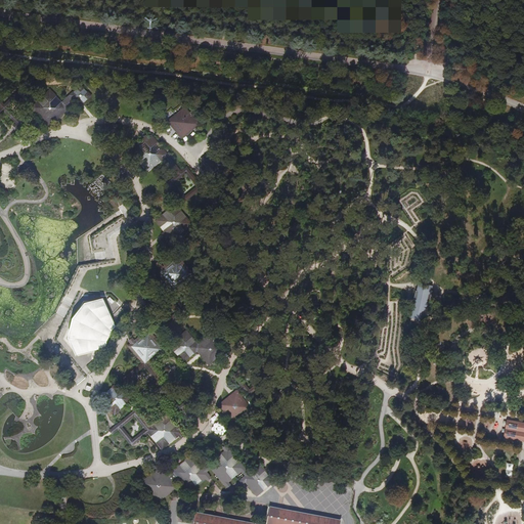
[(0,114),(3,111),(16,123),(12,127),(14,128),(15,129),(34,110),(49,125),(64,110),(70,115),(72,112),(67,106),(75,99),(80,104),(81,102),(89,94),(79,84),(70,94),(72,97),(64,104),(49,89),(34,104),(18,90),(3,105),(0,101),(0,114)]
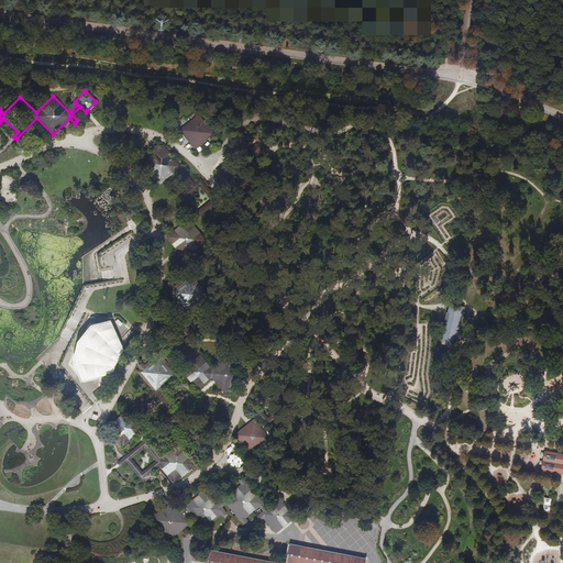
[(186,142),(194,151),(212,134),(196,116),(177,132),(186,142)]
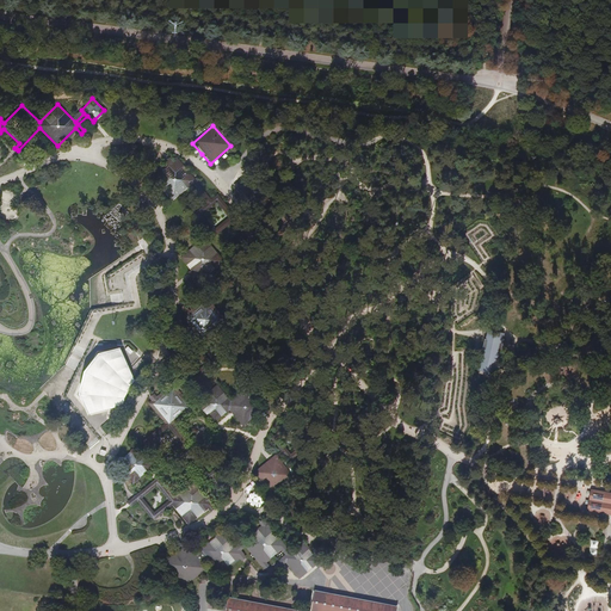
[(197,130),(190,136),(192,140),(201,134),(197,130)]
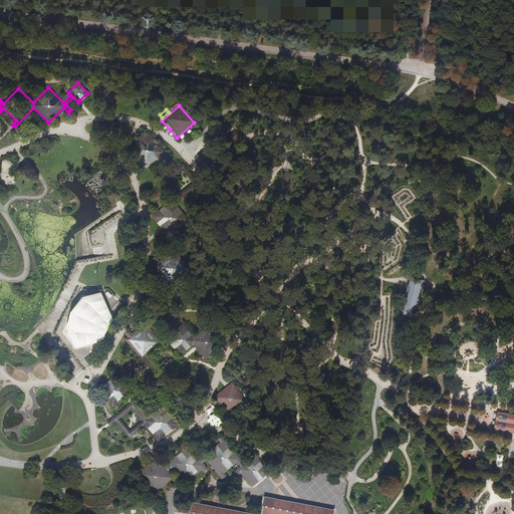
[(153,216),(162,227),(159,229),(162,232),(164,230),(169,235),(188,220),(175,203),(199,183),(183,164),(177,170),(146,132),(143,134),(141,131),(138,134),(140,136),(126,147),(142,166),(158,153),(174,172),(164,180),(177,196),(153,216)]
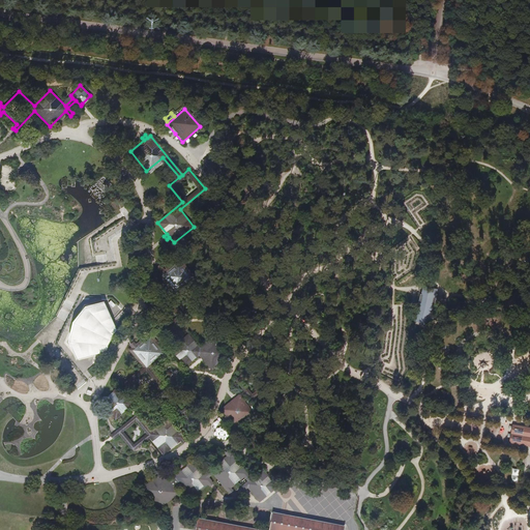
[(114,390),(117,393),(125,386),(139,403),(142,401),(144,404),(147,402),(145,399),(155,389),(178,417),(182,414),(184,417),(186,415),(184,413),(198,402),(182,381),(166,395),(158,387),(162,385),(147,367),(165,354),(150,337),(160,329),(163,333),(182,317),(169,300),(195,280),(178,260),(164,271),(159,266),(156,268),(162,273),(158,275),(172,293),(150,311),(147,308),(145,311),(158,327),(149,335),(148,334),(135,346),(131,343),(129,346),(131,348),(128,350),(142,367),(114,390)]
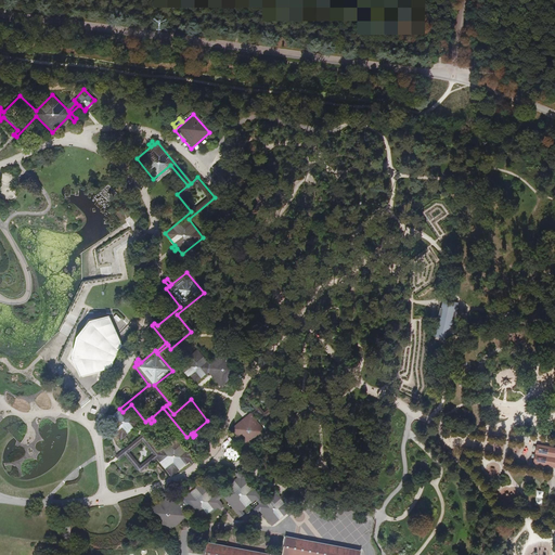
[(433,335),(453,339),(462,304),(441,298),(433,335)]
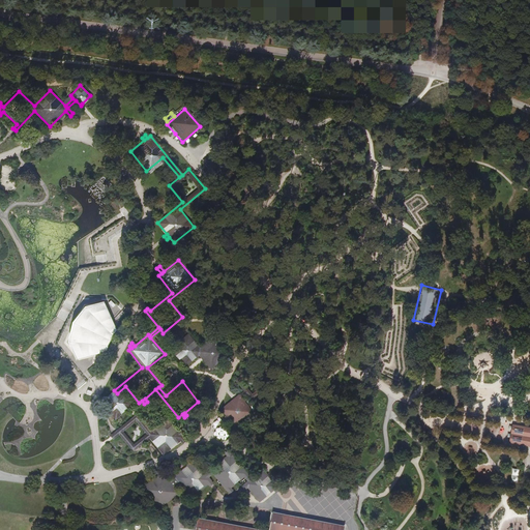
[(68,342),(77,359),(108,352),(108,346),(109,345),(113,335),(118,330),(105,301),(86,305),(74,322),(68,342)]
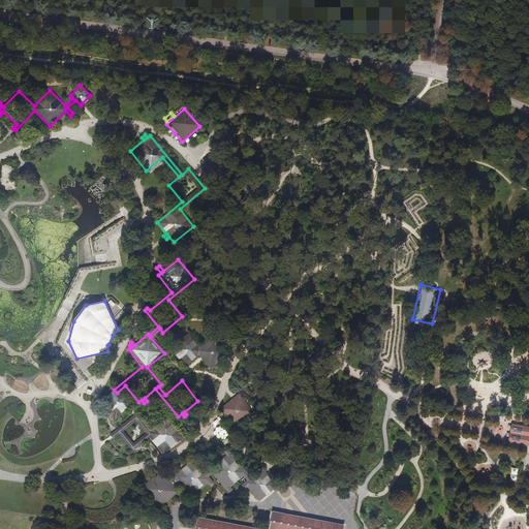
[(189,333),(198,344),(214,332),(205,320),(189,333)]
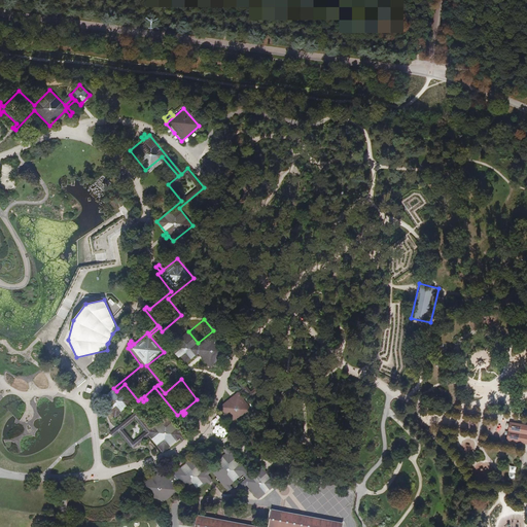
[(199,352),(210,366),(227,352),(215,337),(200,349),(187,335),(171,348),(184,363),(199,352)]
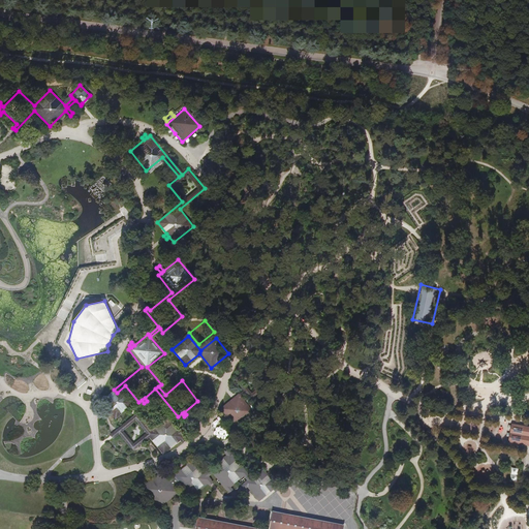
[(117,393),(114,390),(97,403),(102,409),(99,411),(101,414),(104,411),(112,421),(128,406),(117,393)]
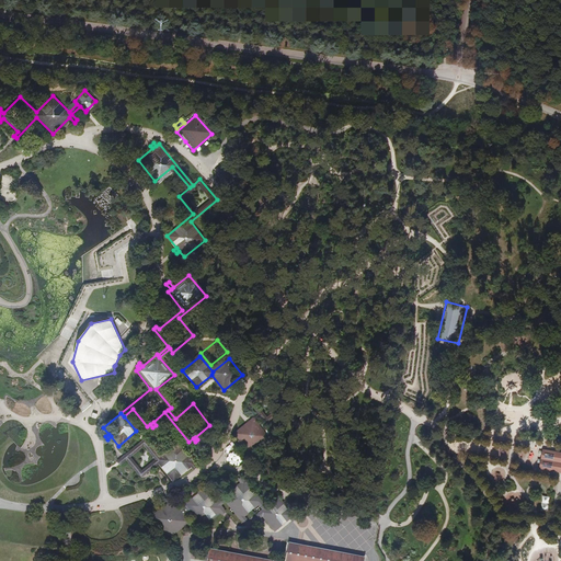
[(251,451),(254,449),(270,437),(258,422),(254,420),(237,434),(241,439),(238,442),(241,445),(243,443),(251,451)]
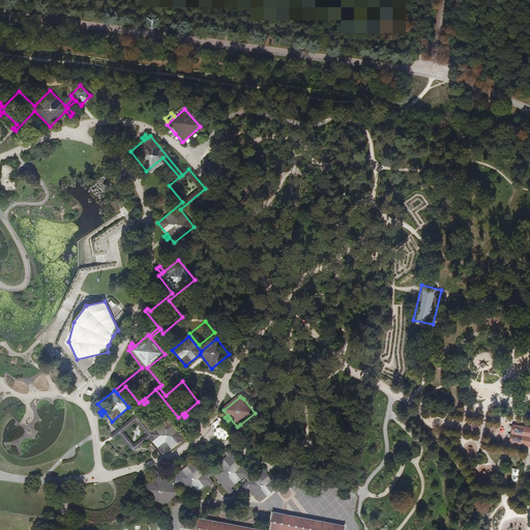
[(150,432),(152,435),(167,451),(183,438),(185,440),(188,438),(183,433),(186,430),(184,428),(181,430),(167,413),(165,415),(167,418),(150,432)]
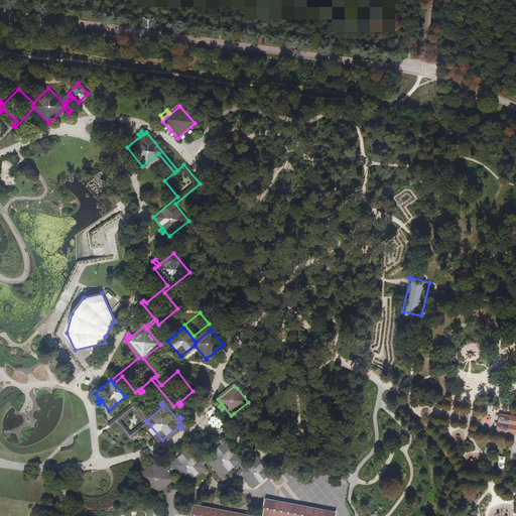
[(116,423),(118,425),(129,438),(148,423),(146,420),(132,404),(108,425),(110,427),(116,423)]
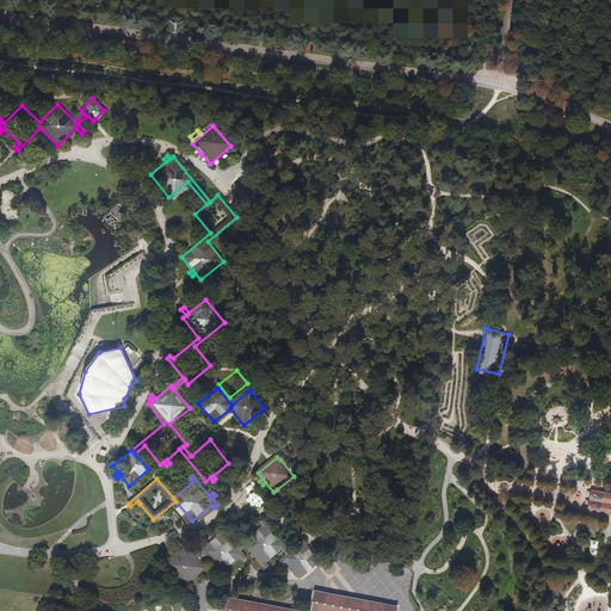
[(287,508),(290,506),(277,489),(273,492),(287,508)]
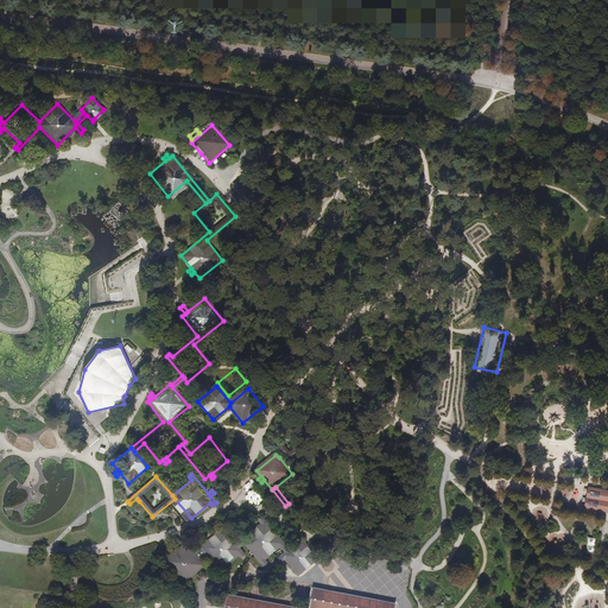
[(586,508),(607,512),(607,491),(589,488),(586,508)]
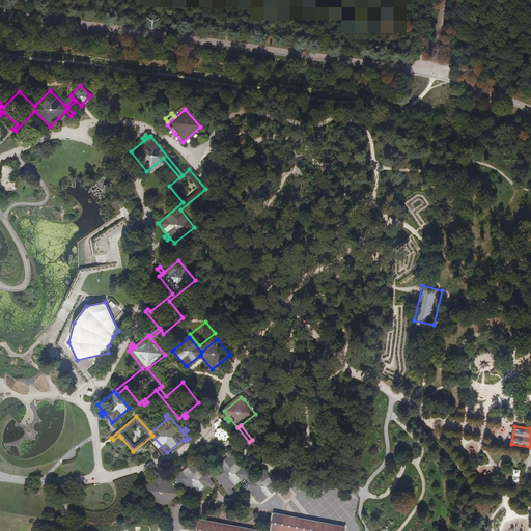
[(251,445),(249,442),(241,448),(232,455),(229,452),(227,454),(229,457),(231,460),(244,451),(251,445)]
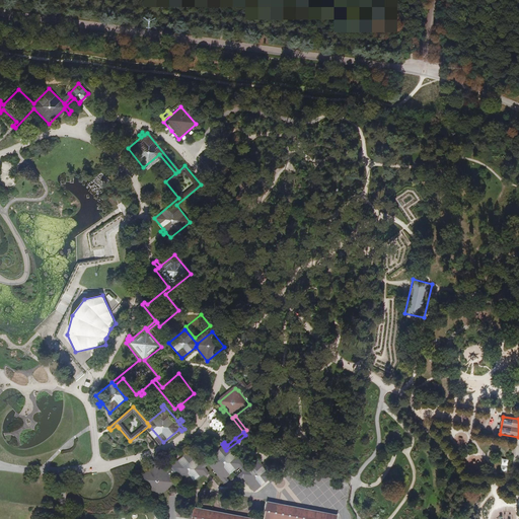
[(236,469),(239,466),(226,450),(224,447),(207,460),(210,463),(225,483),(228,480),(225,477),(236,469)]
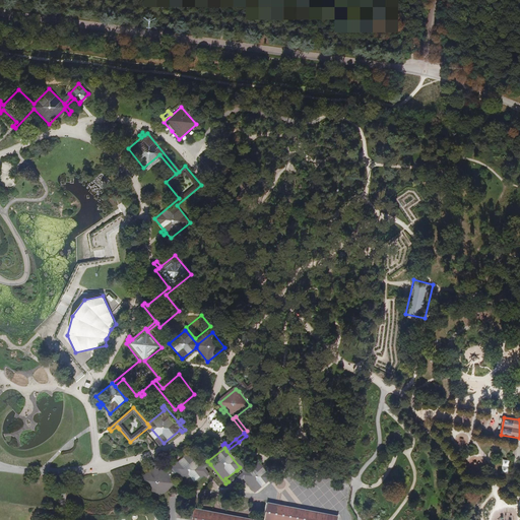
[(176,473),(178,475),(187,486),(204,473),(206,476),(209,474),(204,468),(202,465),(191,452),(172,467),(176,473)]
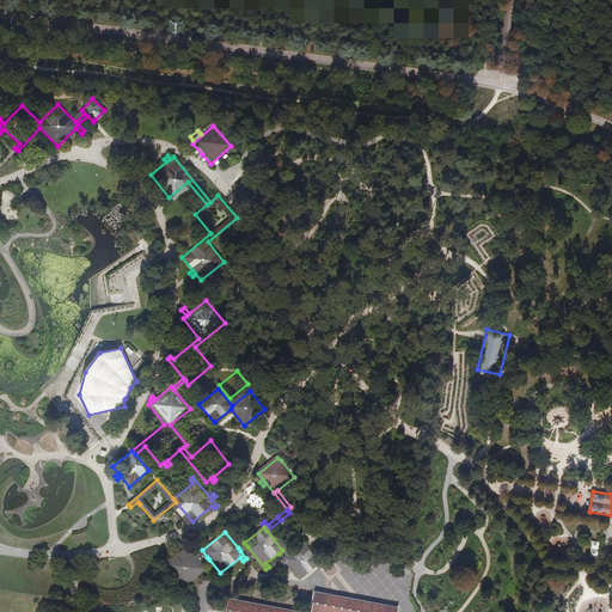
[(203,565),(201,562),(188,545),(184,548),(179,542),(176,544),(181,551),(171,558),(165,564),(183,587),(206,568),(203,565)]
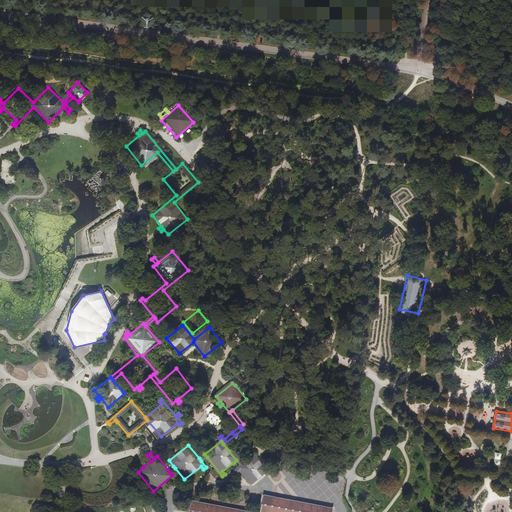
[(240,466),(238,468),(232,472),(234,475),(237,473),(248,487),(262,476),(261,475),(264,472),(251,457),(240,466)]
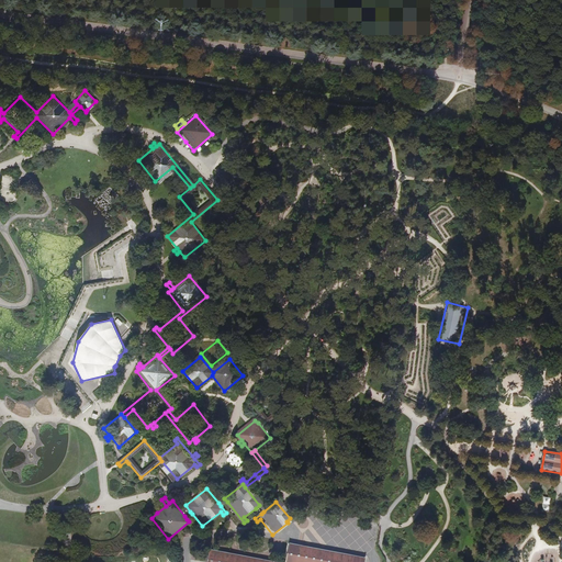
[(363,561),(364,559),(289,544),(284,561),(271,561),(209,550),(206,561),(363,561)]
